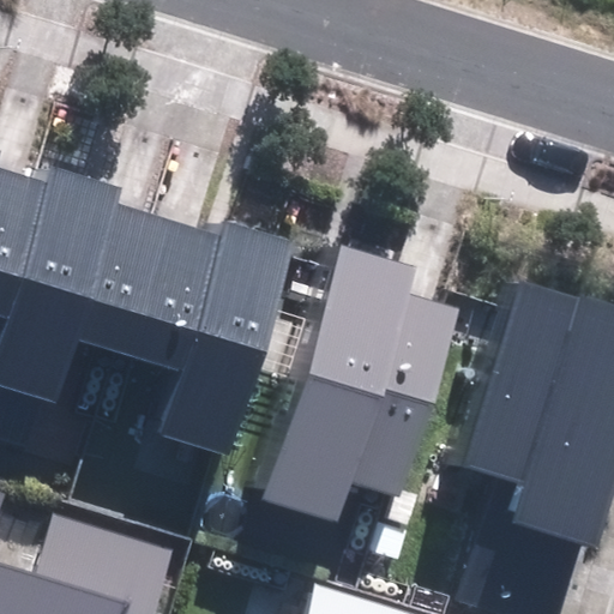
[(162,437),(227,457),(293,239),(223,218),(218,235),(116,204),(122,184),(53,162),(47,180),(0,166),(0,314),(7,317),(0,339),(0,384),(60,402),(79,337),(184,368),(162,437)]
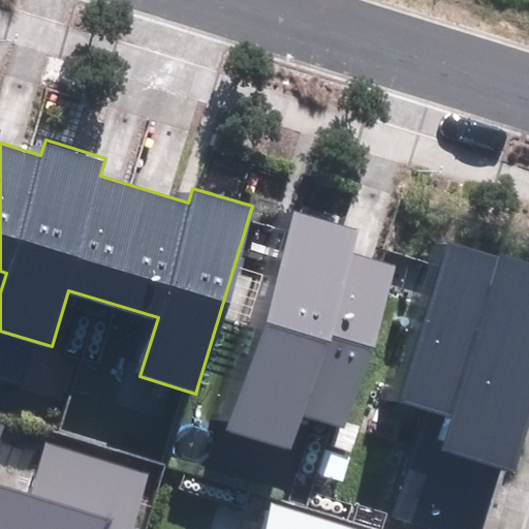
[(228,430),(291,448),(303,413),(348,427),(397,266),(353,252),(360,229),(294,210),(228,430)]
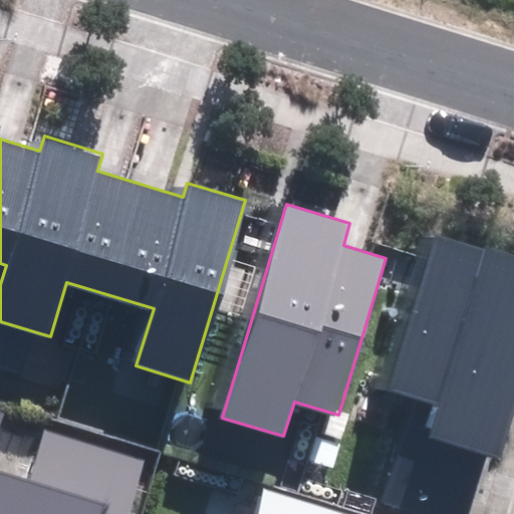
[(431,436),(500,458),(513,413),(513,252),(489,245),(488,251),(439,236),(391,390),(441,406),(431,436)]
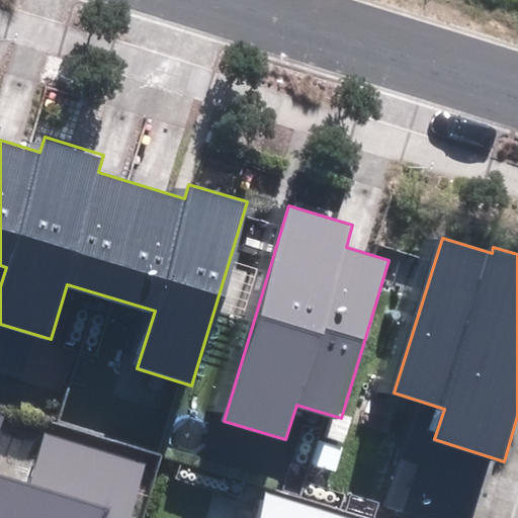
[(0,517),(103,517),(104,517),(107,517),(130,517),(148,457),(45,427),(28,482),(0,472),(0,517)]
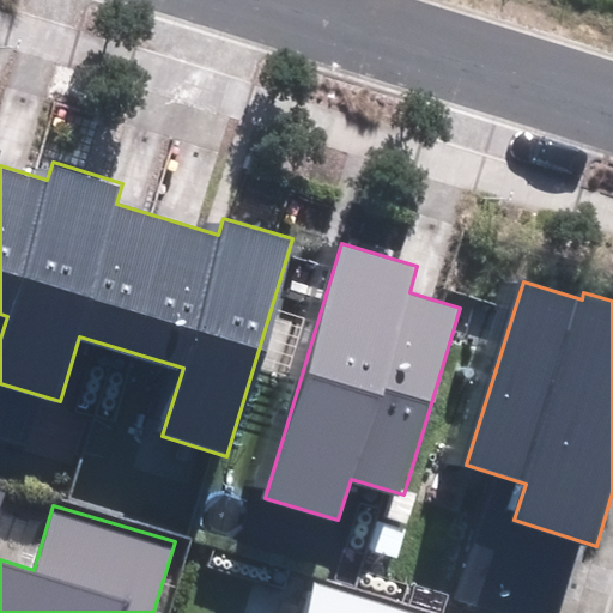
[(413,612),(314,583),(303,612),(413,612)]
